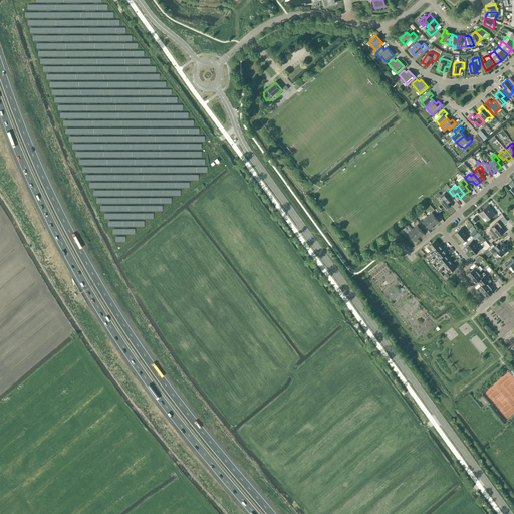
[(451,205),(449,203),(452,201),(445,193),(440,197),(443,200),(440,202),(446,209),(451,205)]
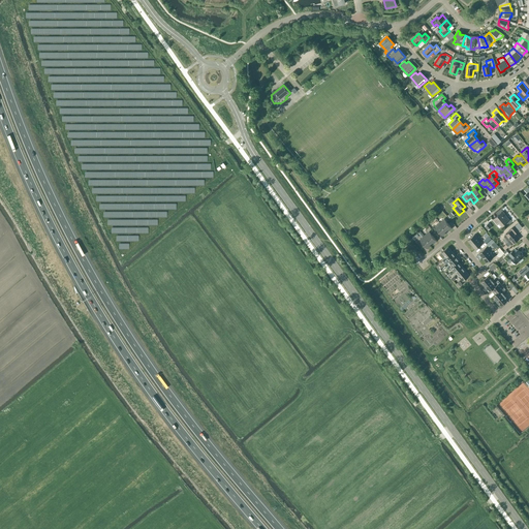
[(500,222),(502,225),(509,220),(504,215),(504,214),(502,211),(493,219),(497,224),(500,222)]
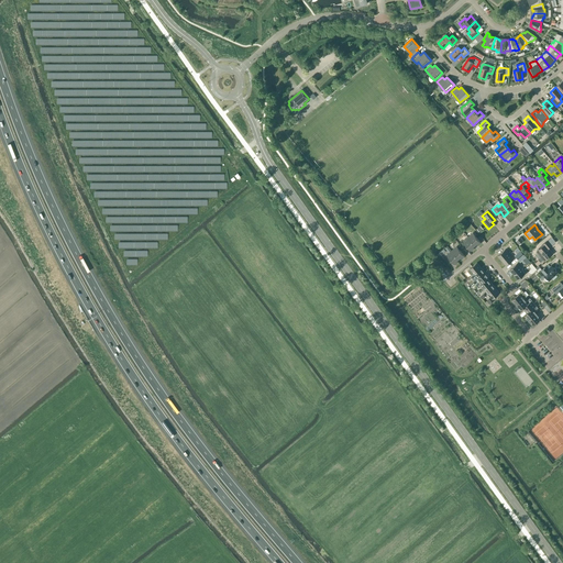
[(481,243),(473,233),(468,236),(476,246),(481,243)]
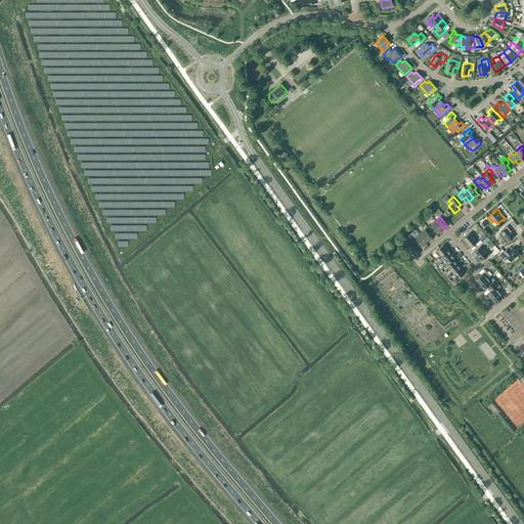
[(431,224),(438,233),(443,229),(436,220),(431,224)]
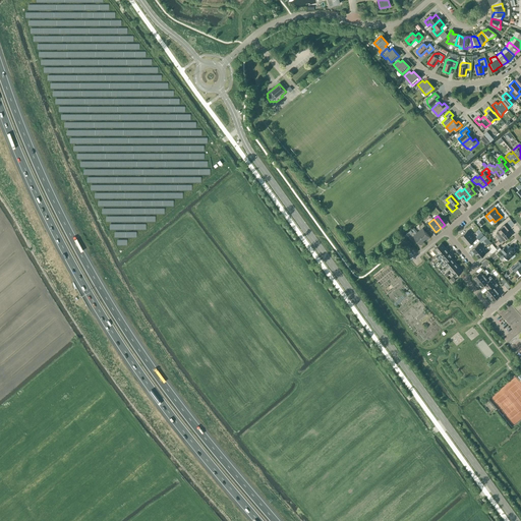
[(499,231),(506,240),(512,235),(508,230),(511,227),(507,223),(503,226),(504,227),(499,231)]
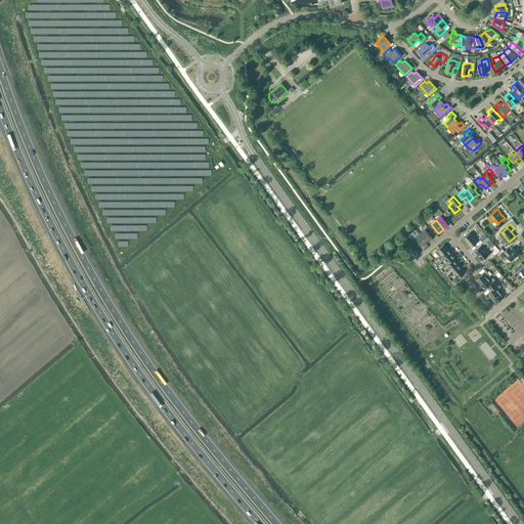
[(433,238),(425,229),(421,233),(428,243),(433,238)]
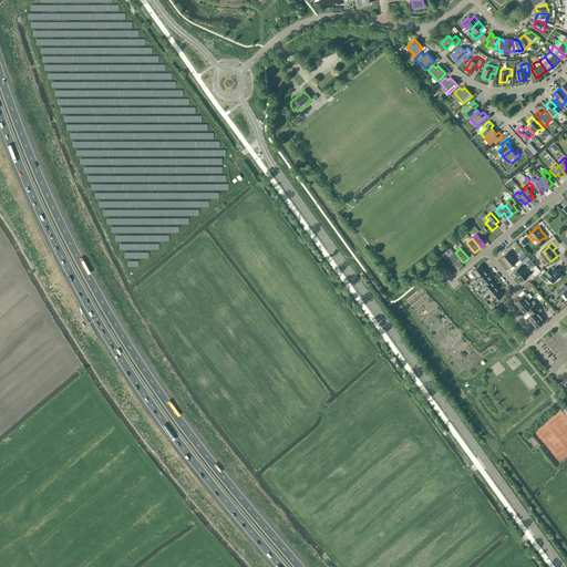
[(522,250),(518,254),(523,259),(527,256),(522,250)]
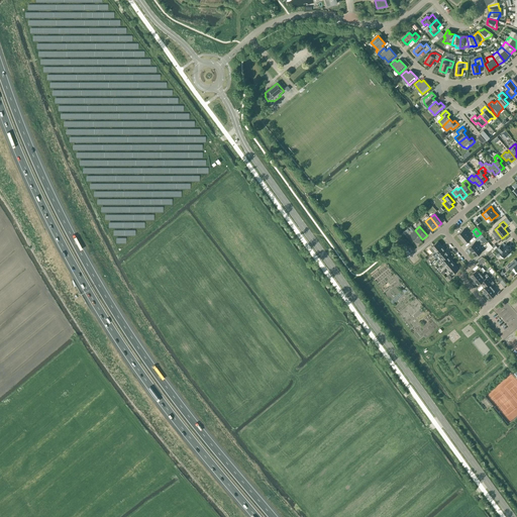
[(463,229),(457,235),(460,239),(468,233),(463,229)]
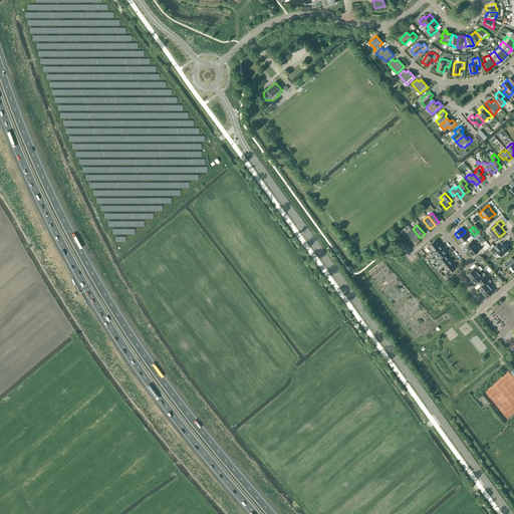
[(408,233),(416,241),(420,238),(413,229),(408,233)]
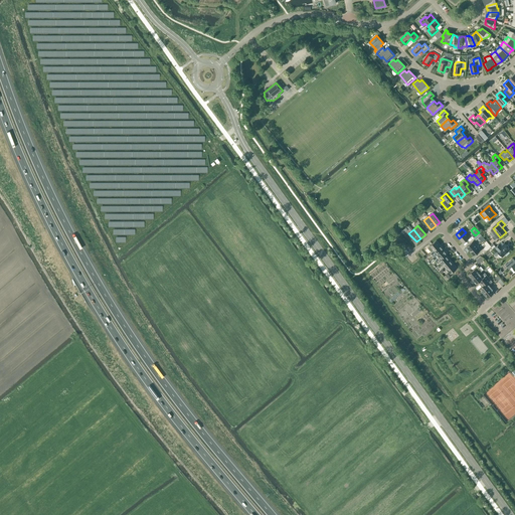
[(463,243),(470,237),(466,232),(459,238),(463,243)]
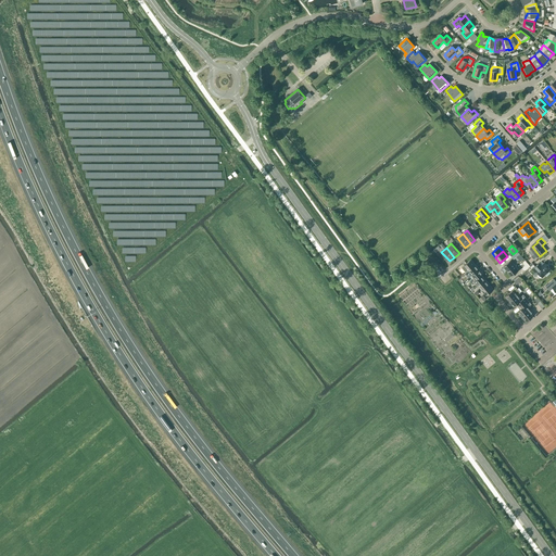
[(471,260),(464,265),(468,270),(475,264),(471,260)]
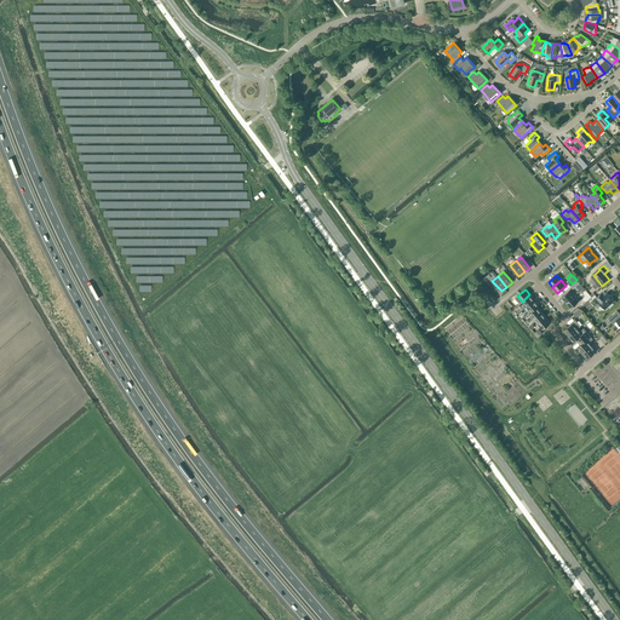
[(569,291),(561,297),(566,303),(574,296),(569,291)]
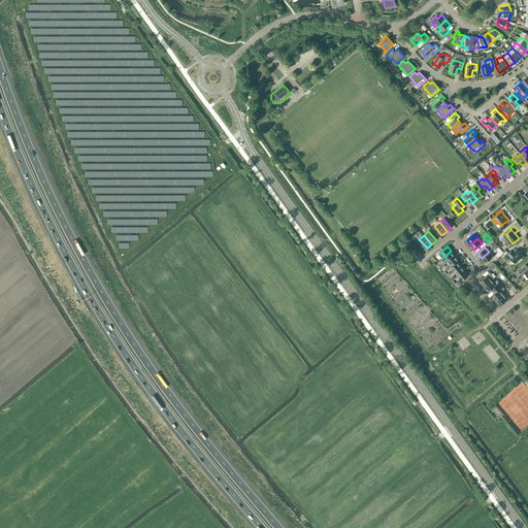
[(513,259),(515,263),(517,261),(519,262),(523,259),(521,257),(523,256),(517,250),(513,254),(510,252),(505,256),(510,261),(513,259)]
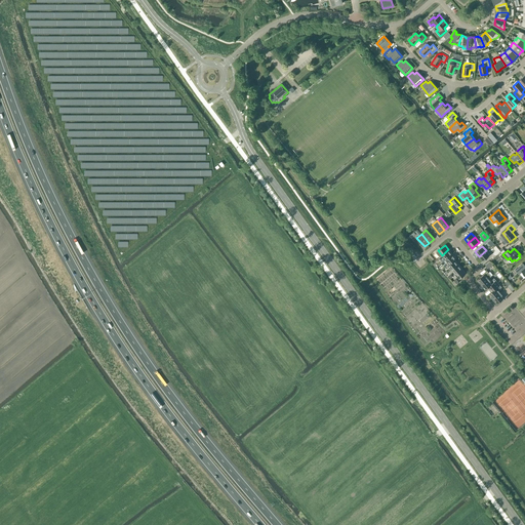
[(445,259),(452,254),(448,249),(442,255),(445,259)]
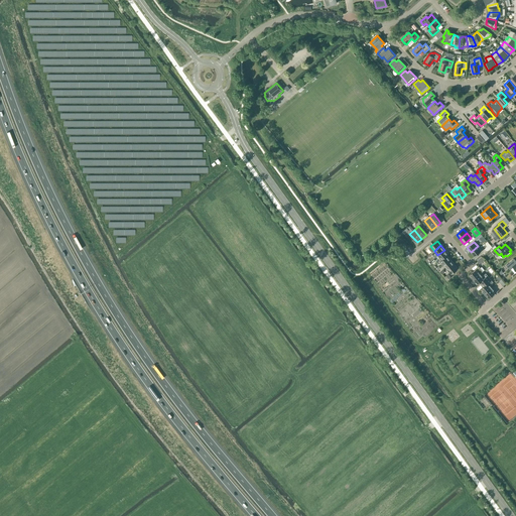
[(475,256),(482,251),(478,246),(471,252),(475,256)]
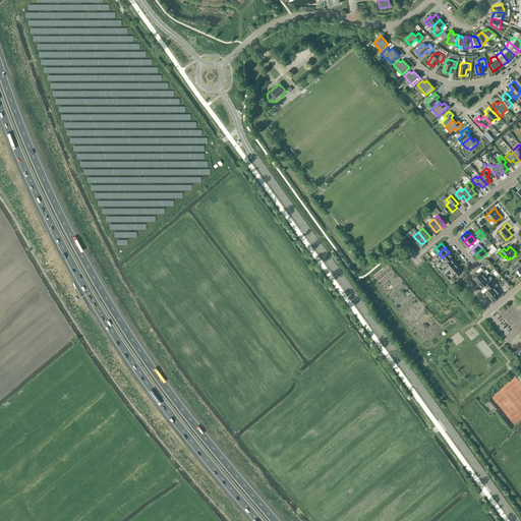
[(451,257),(453,256),(449,252),(442,257),(446,263),(451,257)]
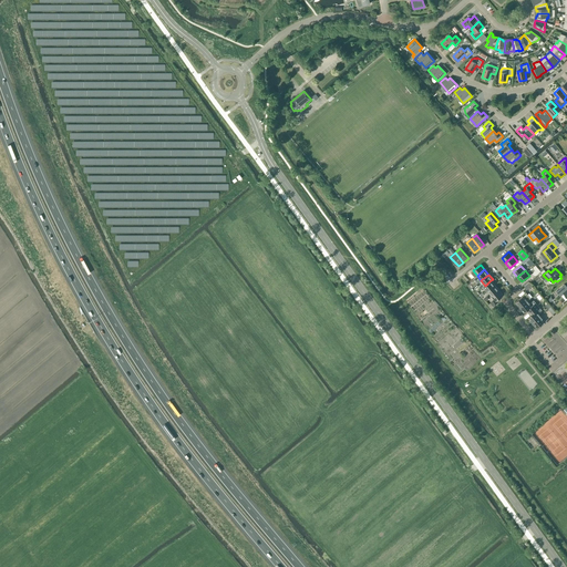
[(483,287),(487,291),(495,286),(491,280),(485,286),(483,287)]
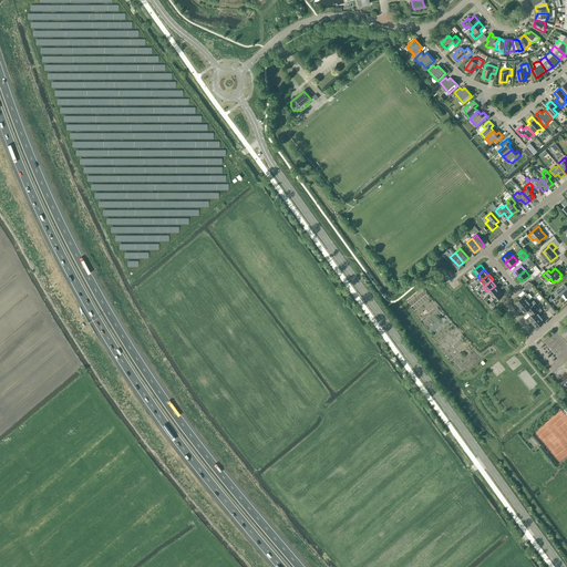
[(564,294),(566,297),(566,287),(565,285),(556,291),(560,296),(564,294)]
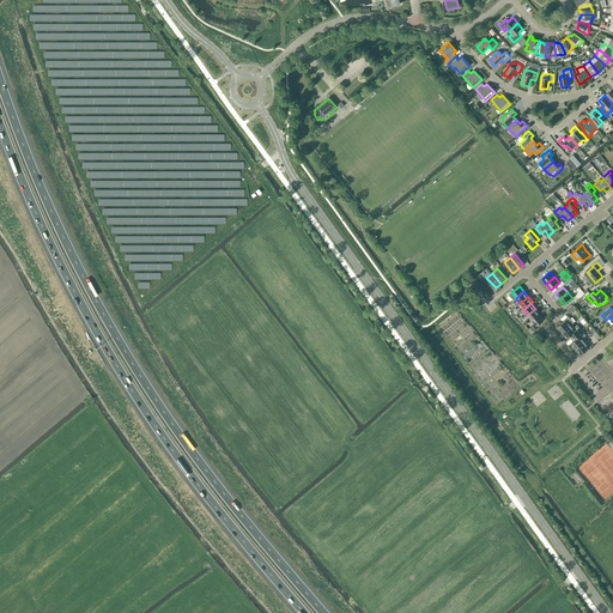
[(532,321),(540,314),(535,309),(527,315),(532,321)]
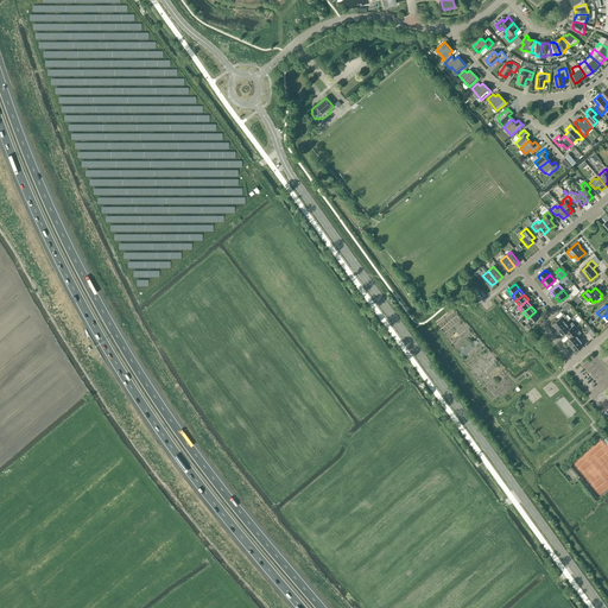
[(532,323),(539,316),(536,311),(527,318),(532,323)]
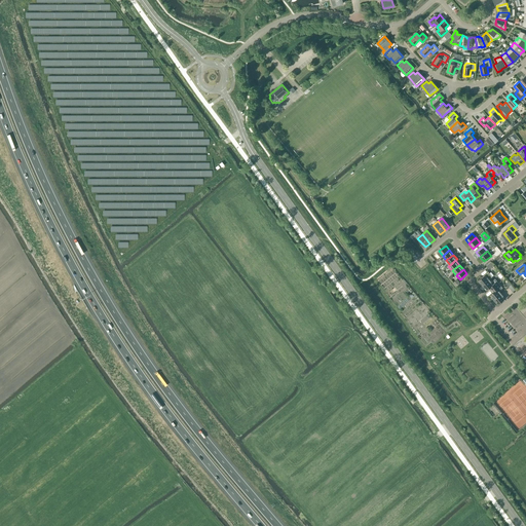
[(478,280),(482,285),(489,279),(489,278),(492,276),(488,272),(478,280)]
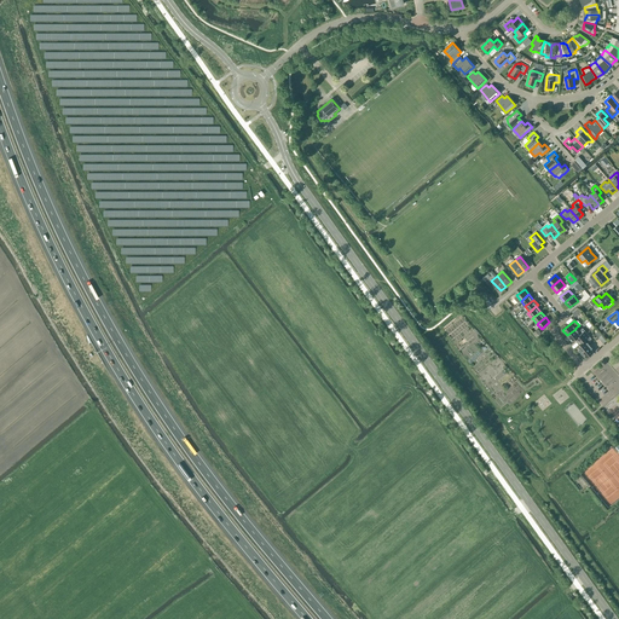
[(582,328),(578,331),(576,329),(567,335),(572,341),(576,339),(578,341),(586,334),(582,328)]
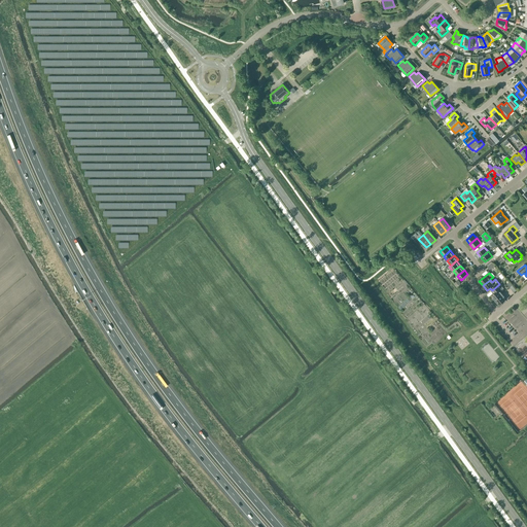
[(503,288),(499,284),(492,290),(493,292),(491,294),(495,300),(501,293),(499,291),(503,288)]
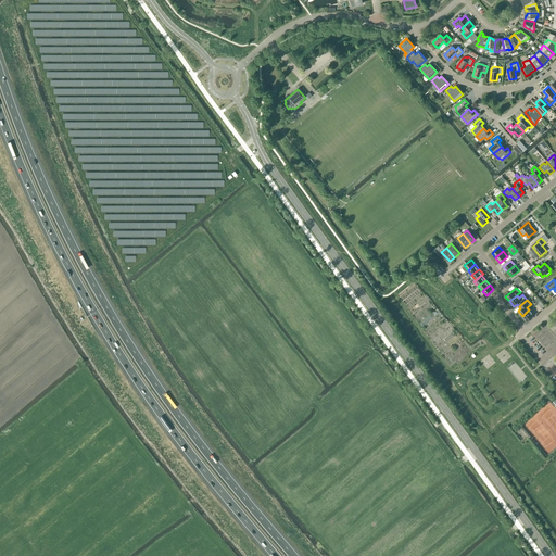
[(526,321),(533,315),(529,310),(522,316),(526,321)]
